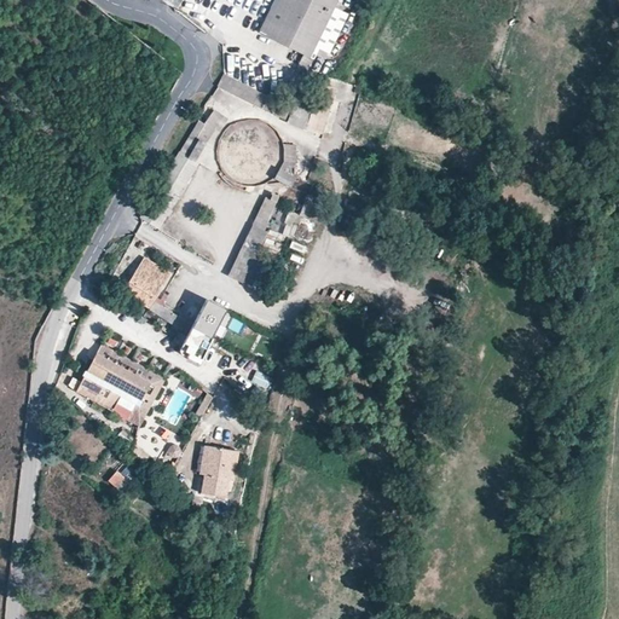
[(337,0),(275,0),(260,30),(305,53),(296,70),(306,75),(314,58),(311,56),(337,0)]
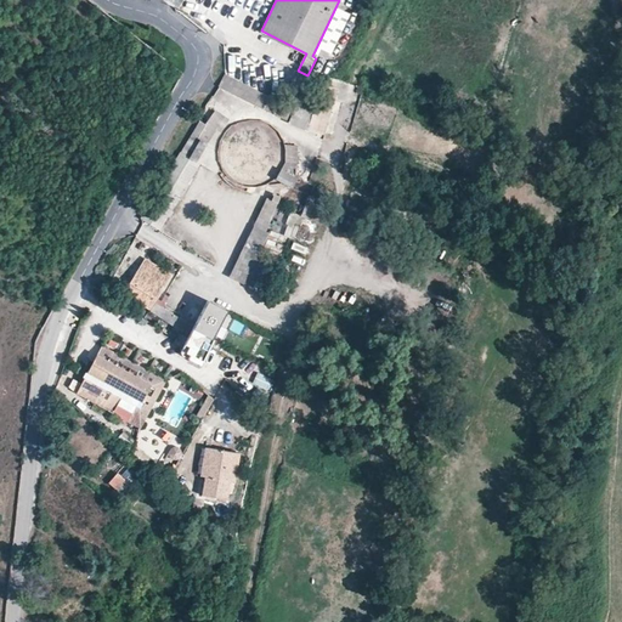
[(335,10),(320,52),(333,57),(349,15),(335,10)]
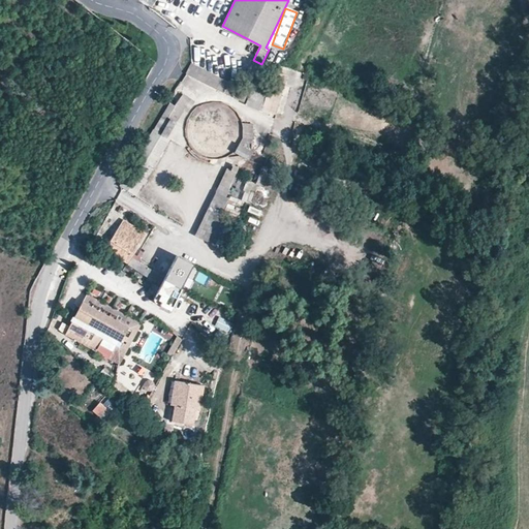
[(187,72),(260,111),(268,90),(254,87),(251,92),(192,62),(187,72)]
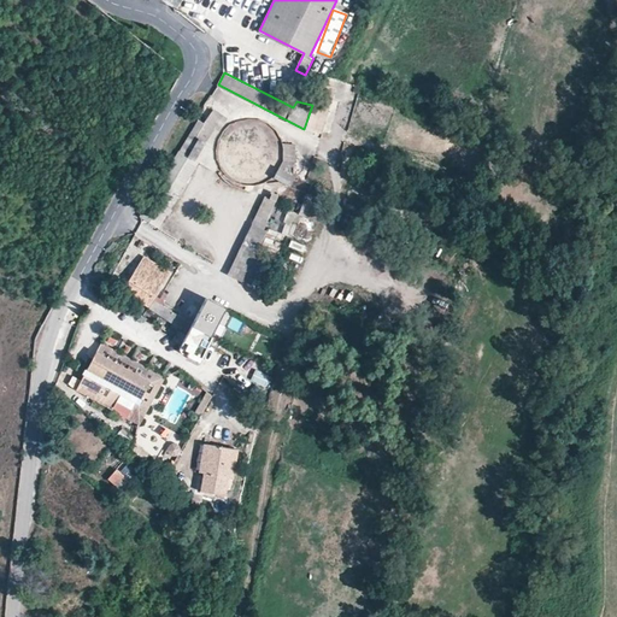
[(206,123),(215,129),(218,131),(227,117),(215,110),(206,123)]
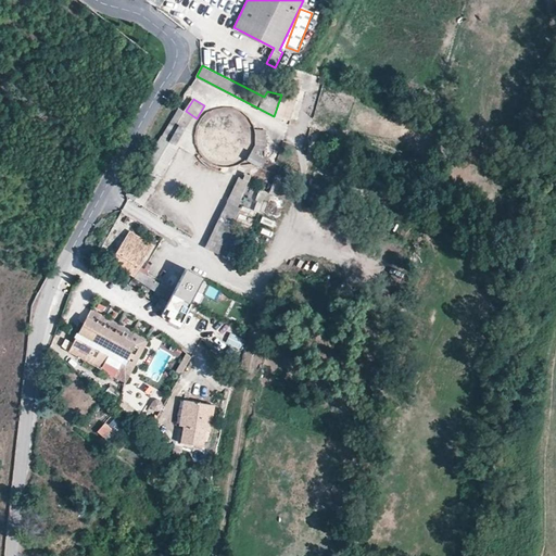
[(180,108),(127,194),(143,205),(178,147),(176,144),(193,116),(186,111),(180,108)]
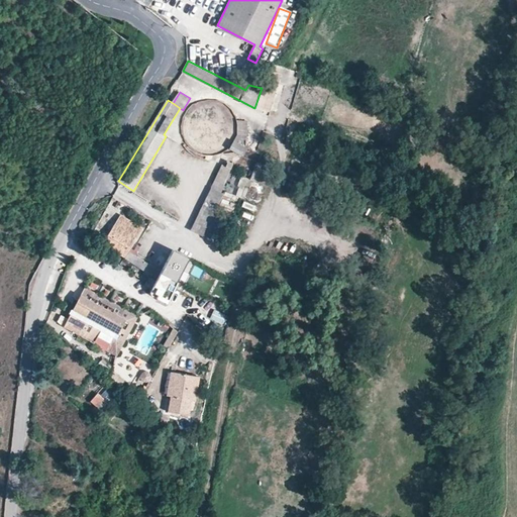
[(235,139),(247,140),(247,127),(248,122),(237,121),(237,126),(237,130),(236,135),(236,137),(235,139)]
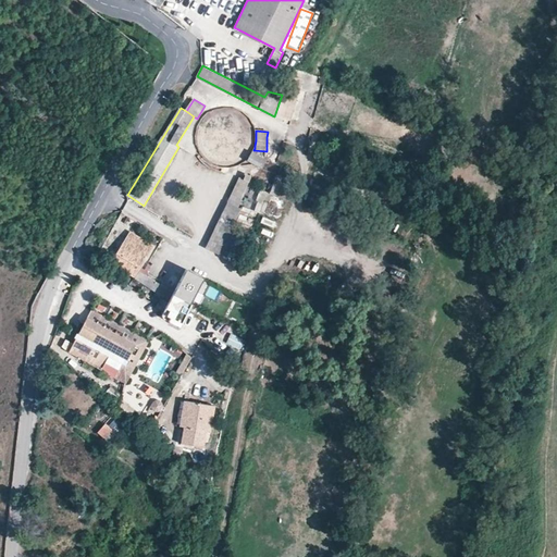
[(247,159),(262,168),(267,159),(252,151),(251,153),(250,156),(248,158),(247,159)]
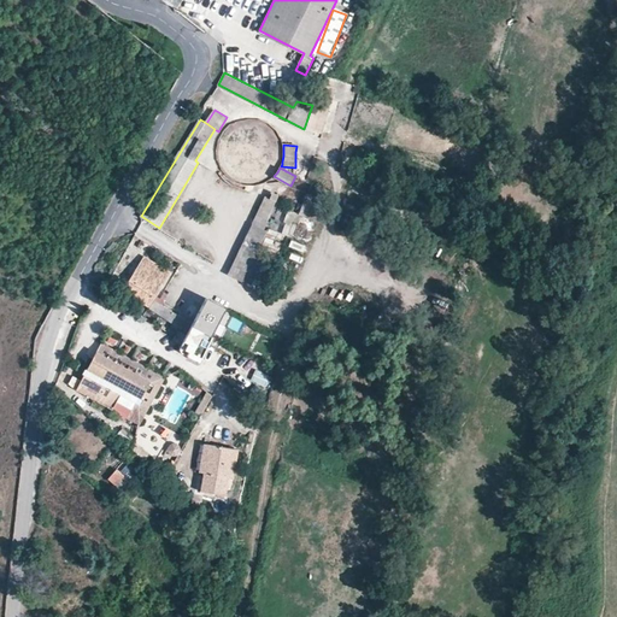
[(264,229),(277,204),(281,195),(269,189),(252,224),(264,229)]
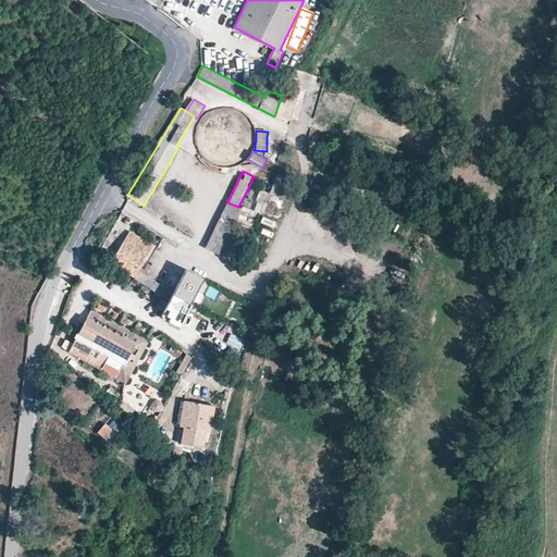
[(255,212),(264,214),(269,194),(259,192),(255,212)]
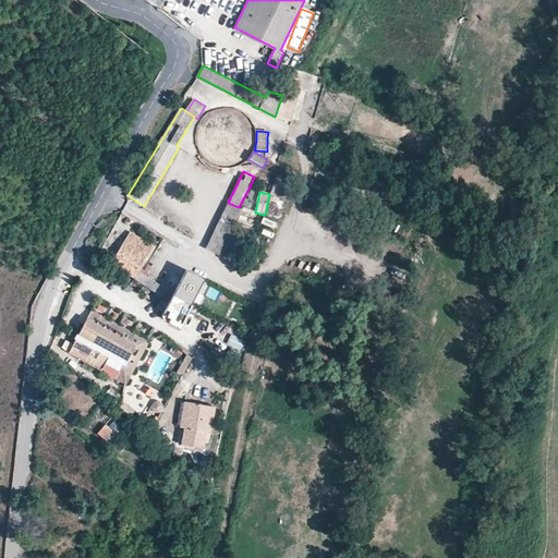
[(239,207),(228,203),(206,249),(235,263),(257,216),(239,207)]
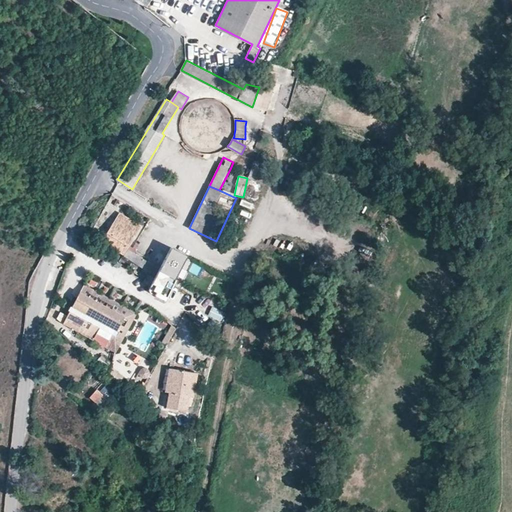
[(244,200),(241,206),(252,212),(255,206),(244,200)]
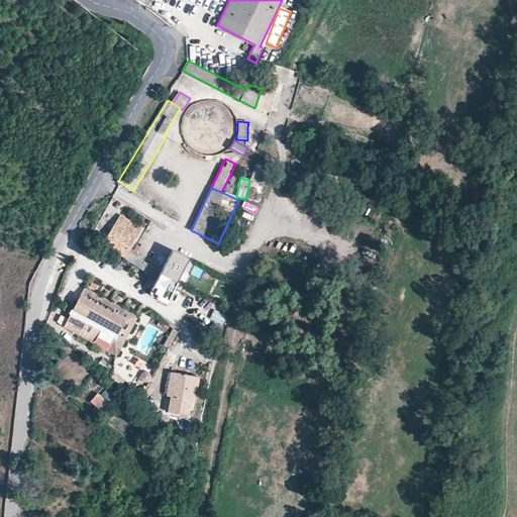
[(122,214),(119,218),(140,231),(143,227),(122,214)]
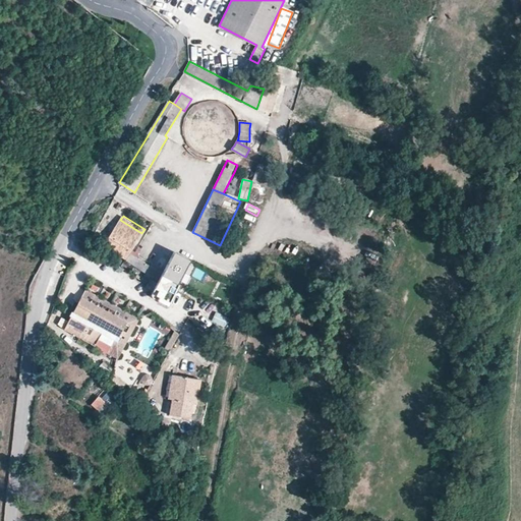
[(141,233),(120,220),(104,247),(125,261),(141,233)]
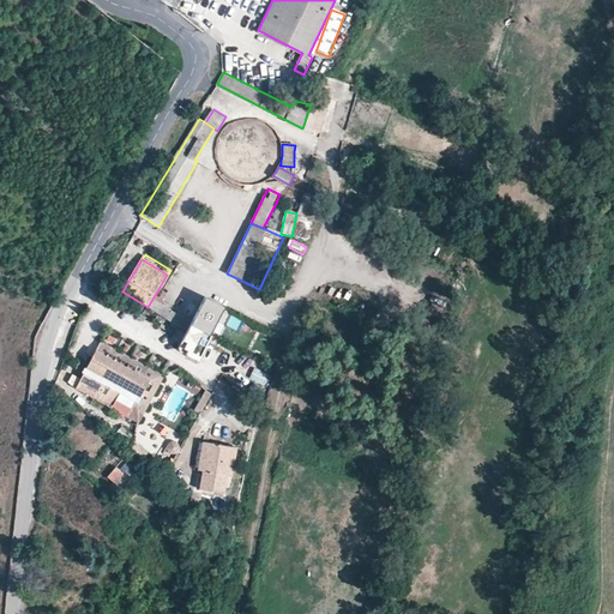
[(194,315),(202,302),(184,292),(175,305),(186,311),(194,315)]
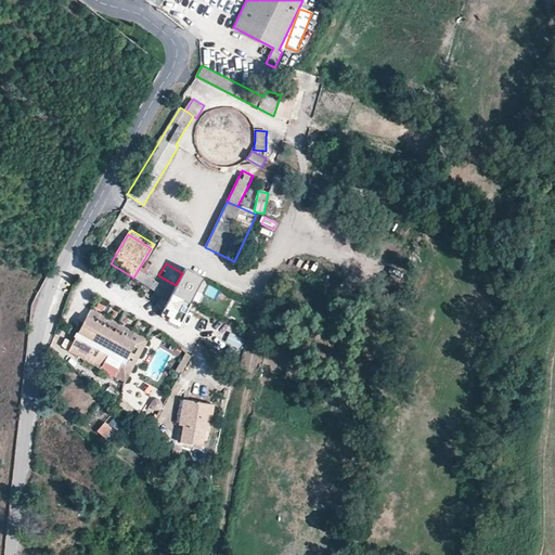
[(191,305),(204,279),(186,270),(166,305),(172,307),(168,314),(172,315),(184,321),(189,311),(190,311),(190,310),(190,309),(189,309),(189,308),(188,308),(188,307),(189,304),(191,305)]
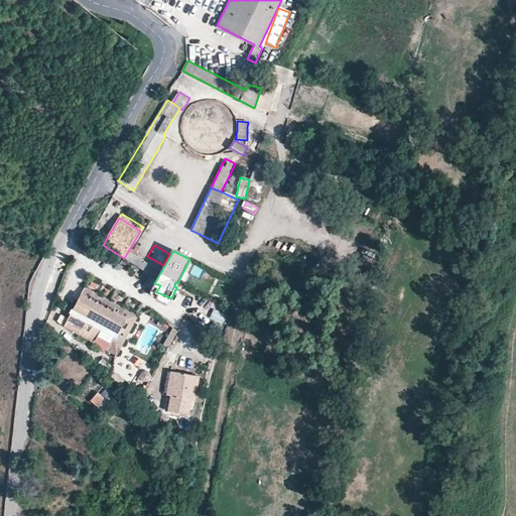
[(156,269),(130,253),(126,259),(152,275),(156,269)]
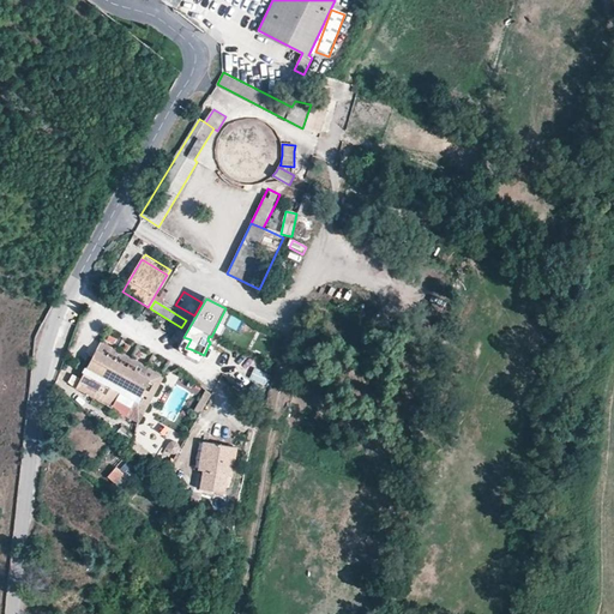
[(182,332),(172,326),(168,332),(178,339),(182,332)]
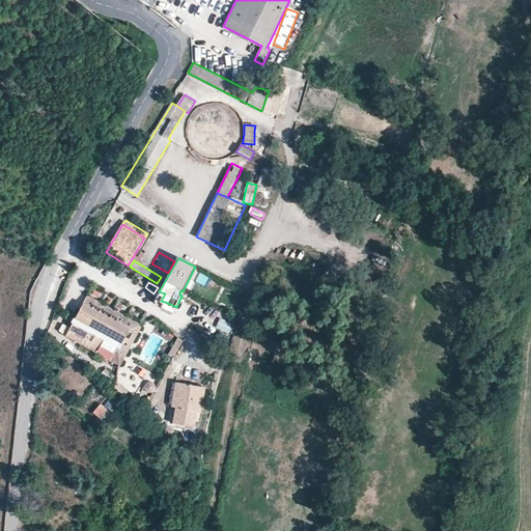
[(119,365),(140,326),(86,298),(65,337),(119,365)]
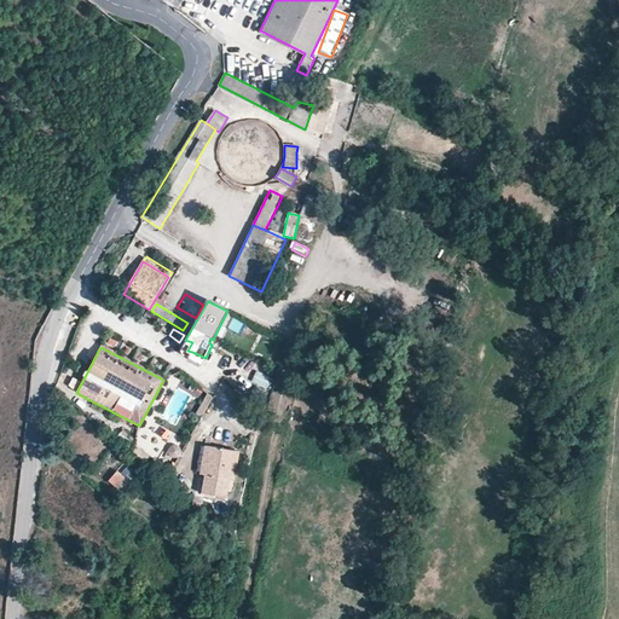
[(206,358),(192,352),(191,353),(187,351),(181,348),(180,350),(180,352),(183,356),(202,365),(206,358)]
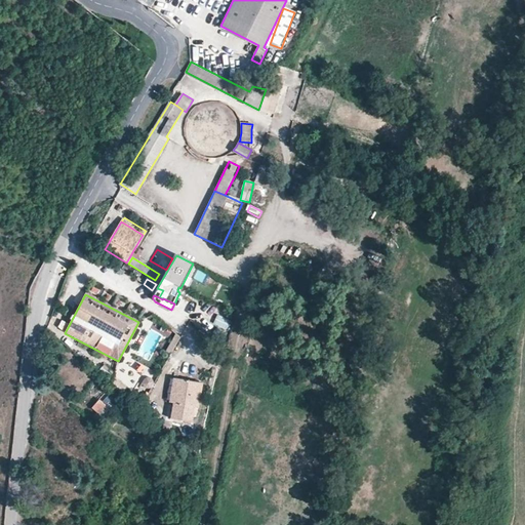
[(132,389),(118,375),(113,381),(127,395),(132,389)]
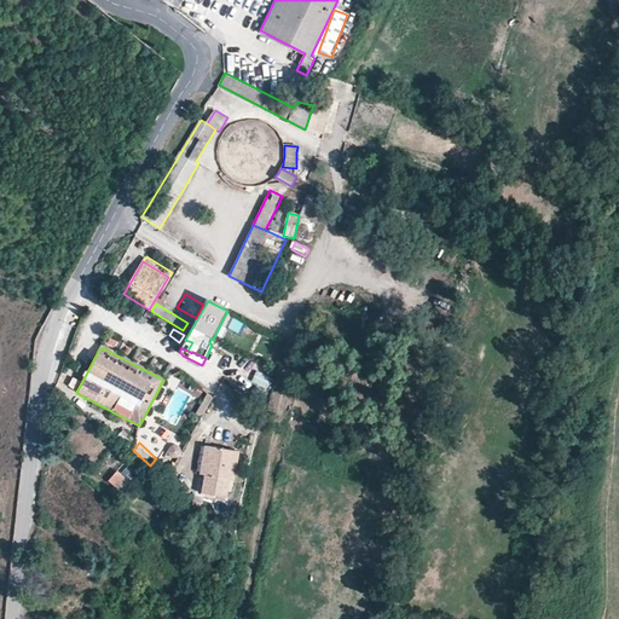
[(206,476),(210,449),(206,447),(200,475),(206,476)]
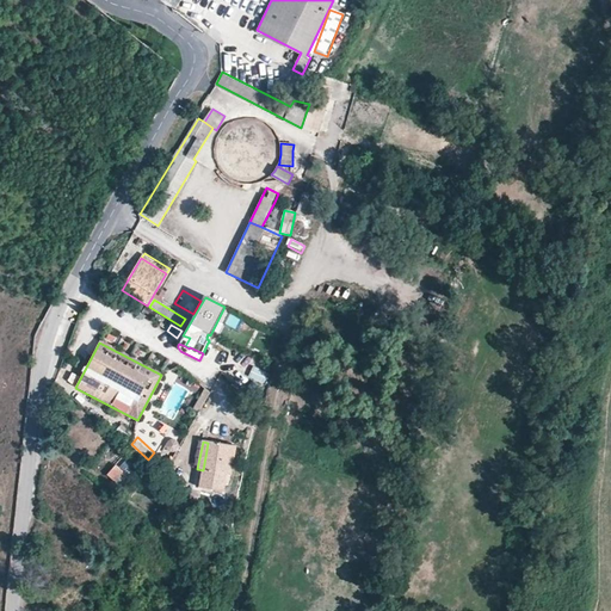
[(233,448),(208,443),(203,470),(199,488),(223,494),(227,475),(233,448)]
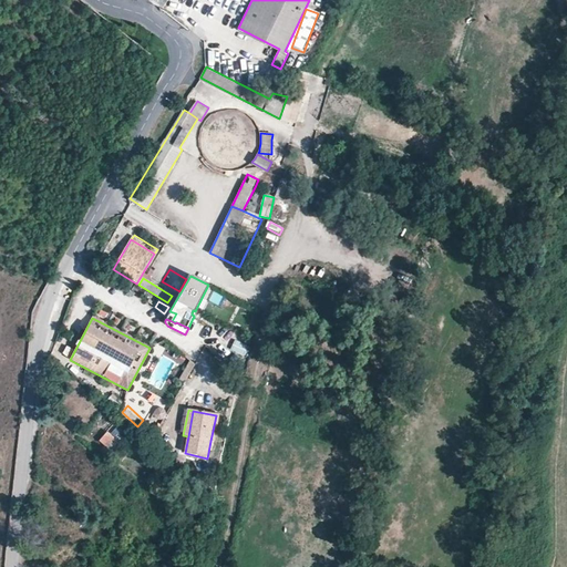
[(220,416),(216,415),(210,441),(216,442),(220,416)]
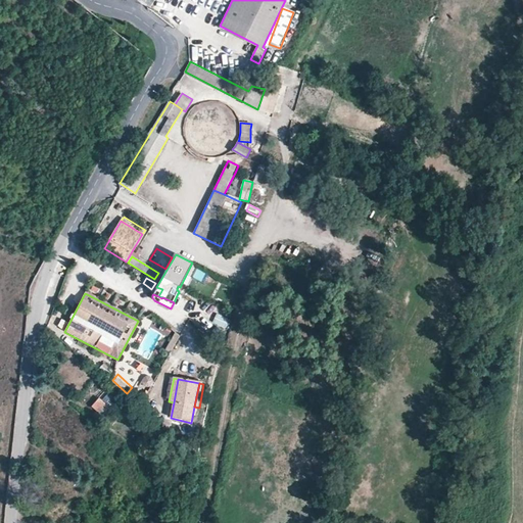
[(112,397),(101,388),(90,400),(101,411),(112,397)]
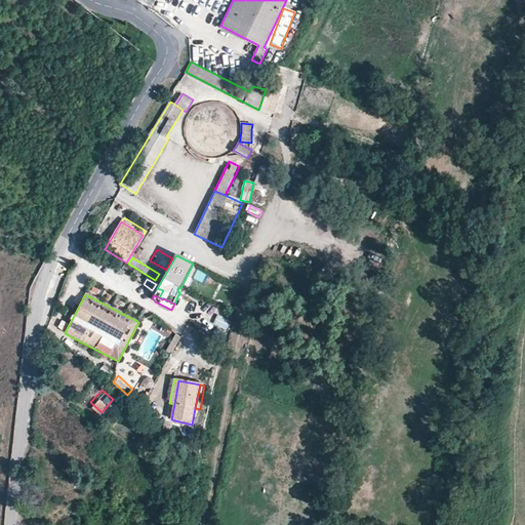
[(142,407),(144,404),(136,397),(133,400),(142,407)]
